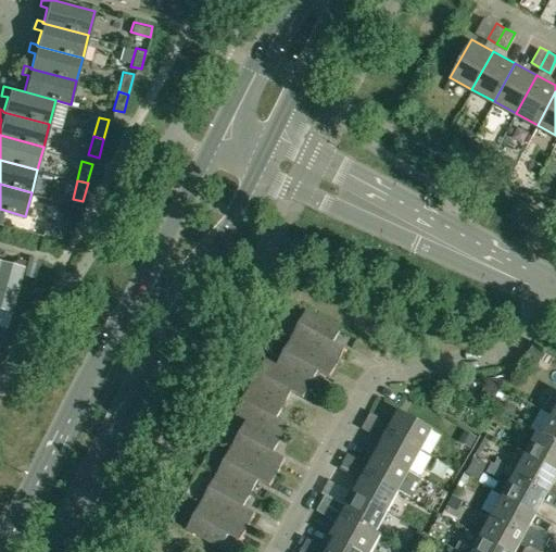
[(46,222),(42,231),(62,237),(65,226),(46,222)]
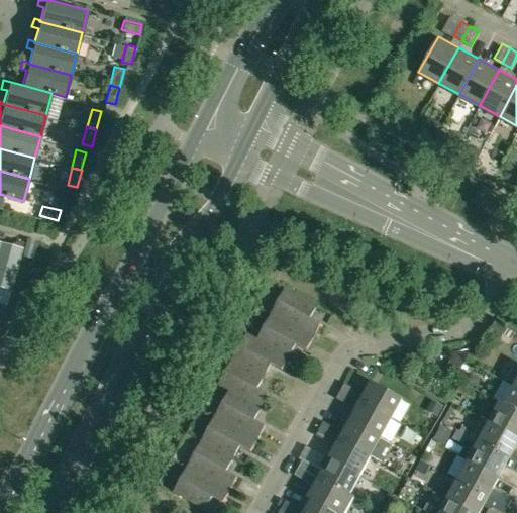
[(0,241),(0,287),(10,290),(23,241),(15,239),(13,245),(0,241)]
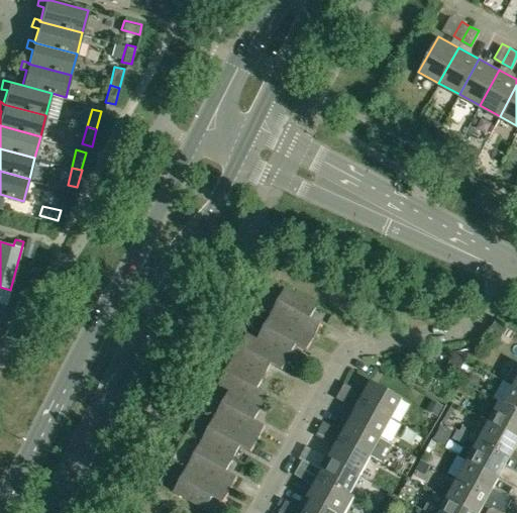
[(285,286),(271,311),(313,334),(320,322),(310,316),(317,303),(285,286)]
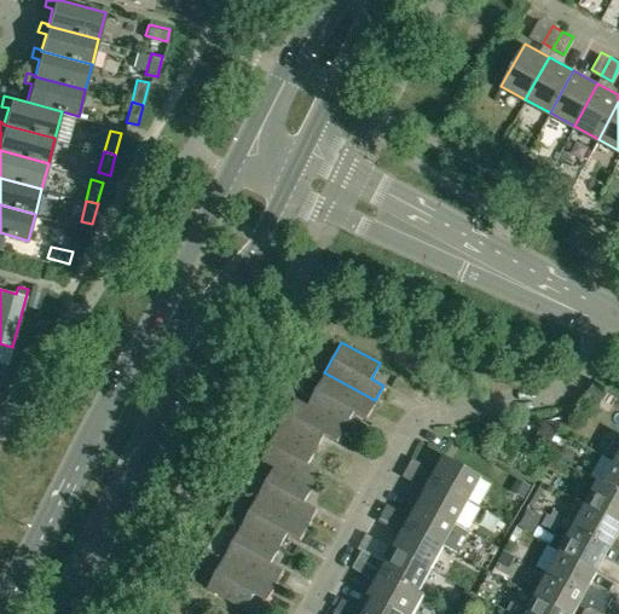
[(366,416),(375,400),(324,372),(307,403),(346,424),(354,409),(366,416)]
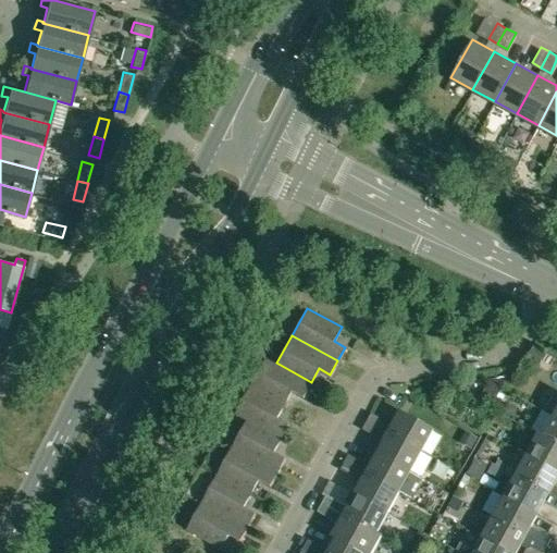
[(264,356),(249,383),(284,403),(292,389),(304,395),(311,382),(276,363),(264,356)]
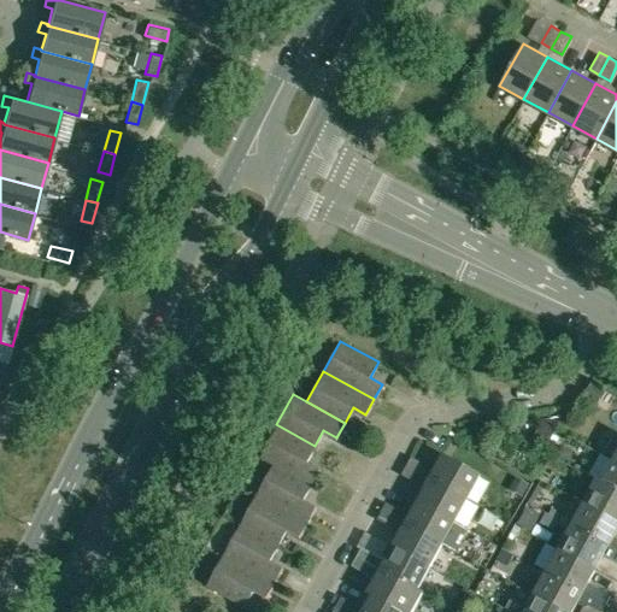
[(315,446),(276,424),(259,455),(311,483),(319,468),(306,462),(315,446)]
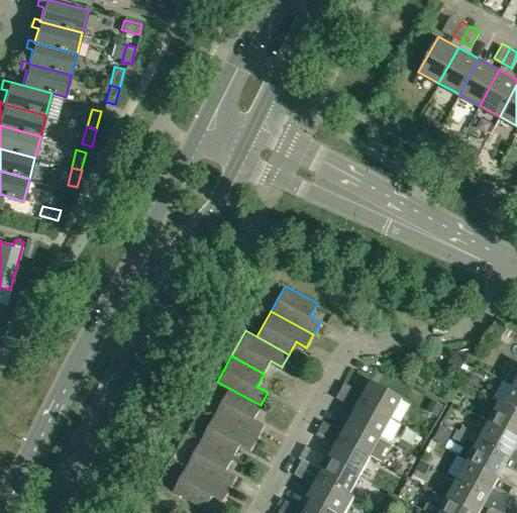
[(340,388),(391,416),(401,396),(370,379),(363,392),(343,382),(340,388)]
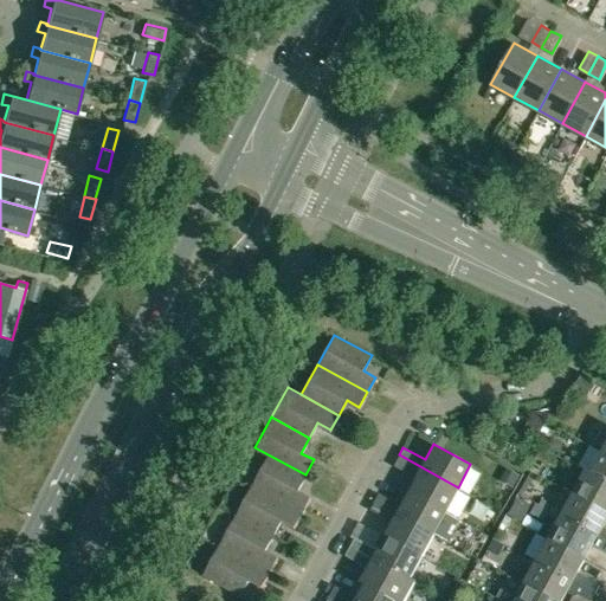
[(268,454),(251,484),(302,511),(310,497),(297,490),(305,475),(255,447),(268,454)]
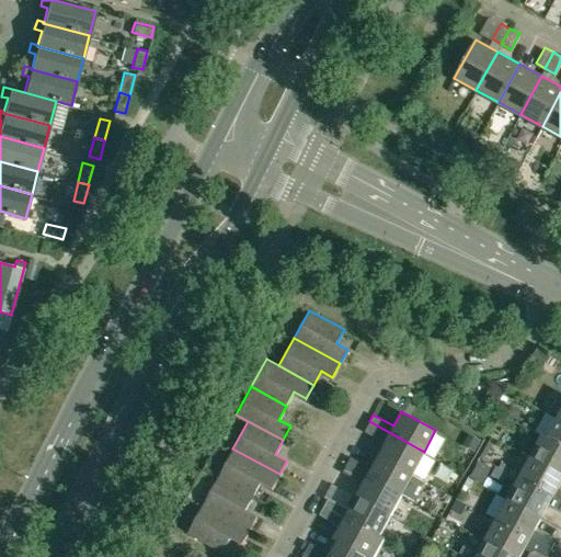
[(560,419),(557,417),(546,436),(546,438),(560,445),(560,419)]
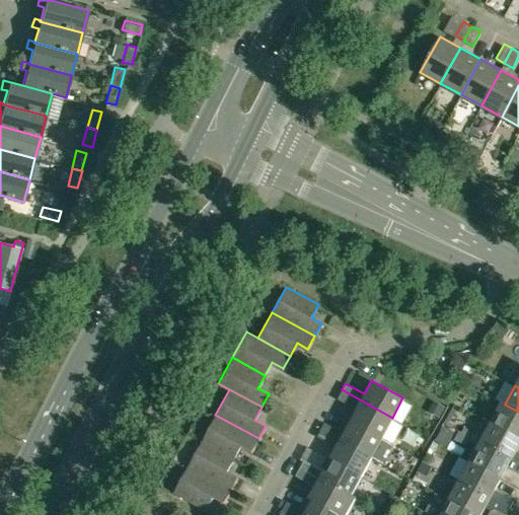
[(350,420),(381,437),(392,418),(342,389),(338,396),(357,408),(350,420)]
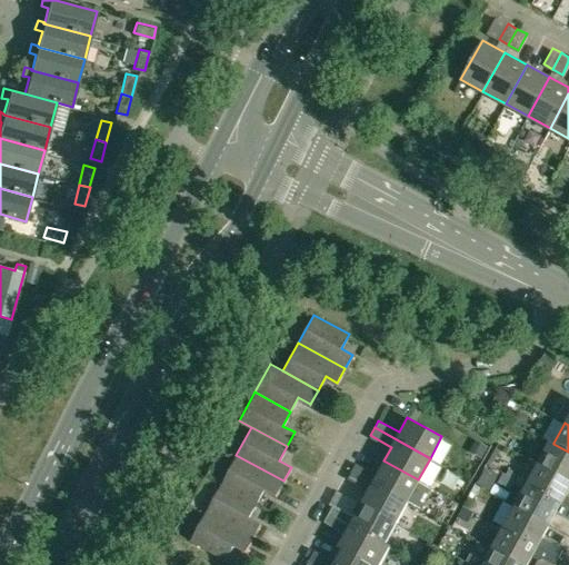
[(548,440),(537,462),(568,479),(568,452),(553,444),(553,443),(548,440)]
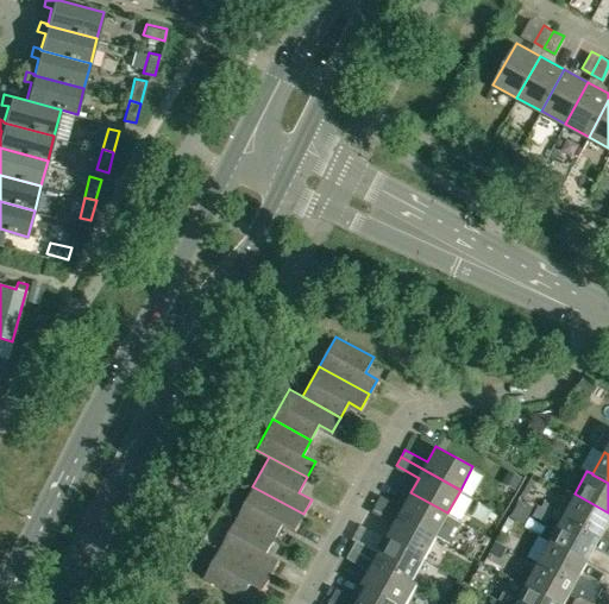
[(295,529),(303,514),(252,486),(236,516),(274,538),(282,522),(295,529)]
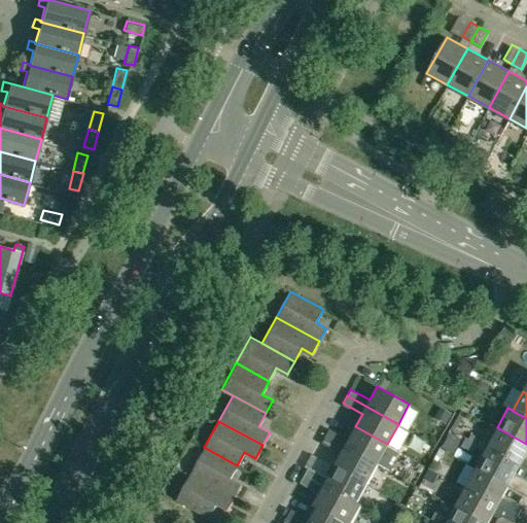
[(325,434),(377,463),(387,444),(355,426),(349,438),(329,427),(325,434)]
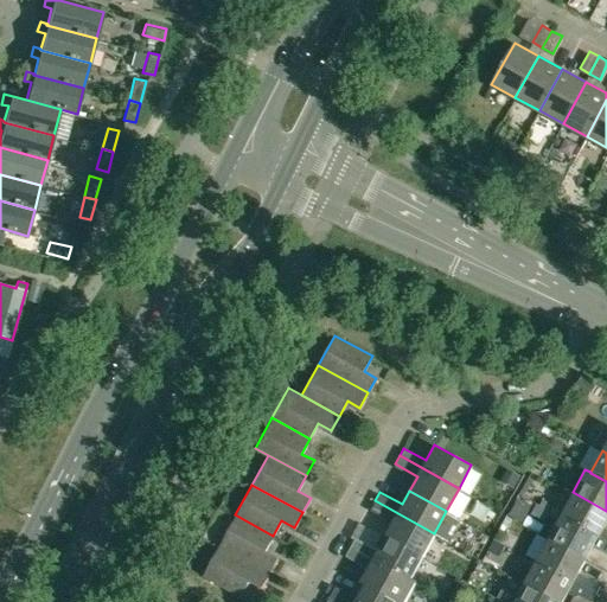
[(606,511),(573,492),(560,514),(606,540),(606,530),(601,527),(606,517),(606,511)]
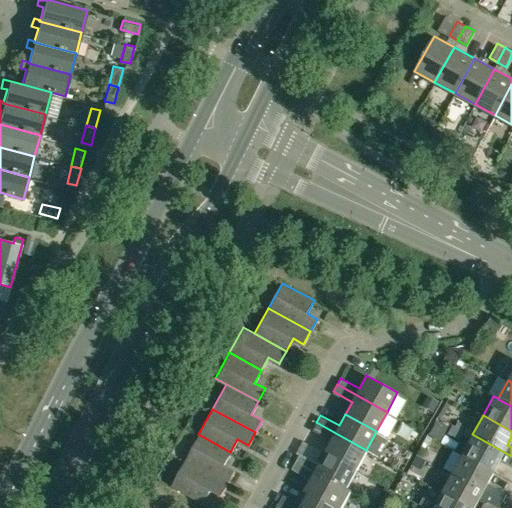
[(437,418),(429,432),(441,438),(449,424),(437,418)]
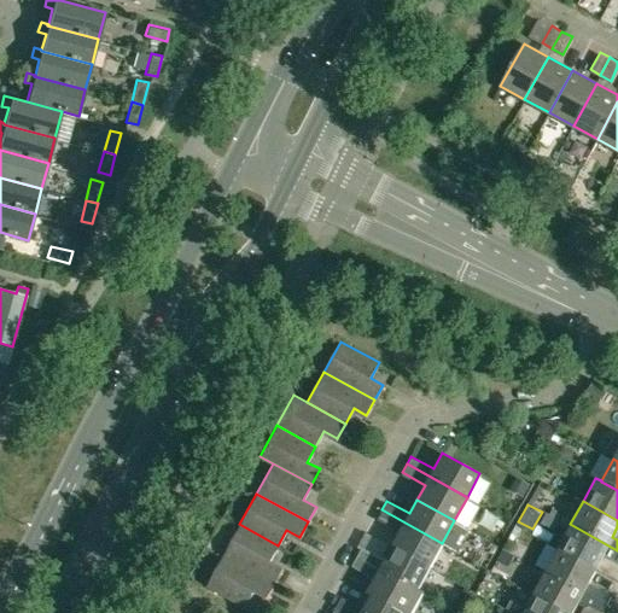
[(391,544),(430,566),(442,543),(382,509),(377,518),(400,530),(391,544)]
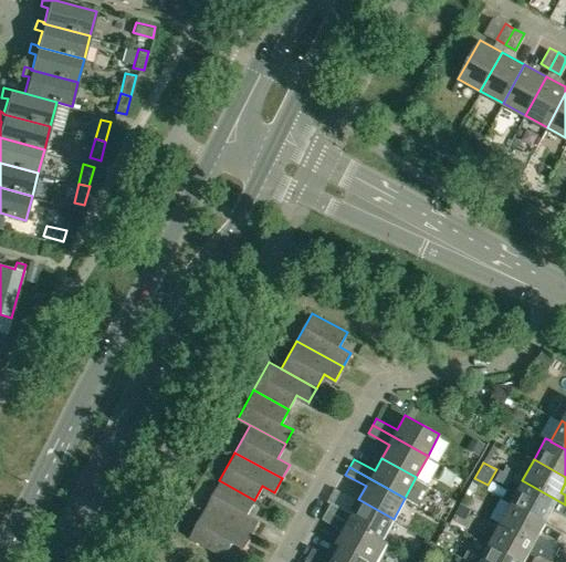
[(219,480),(203,508),(251,534),(259,520),(247,513),(254,500),(219,480)]
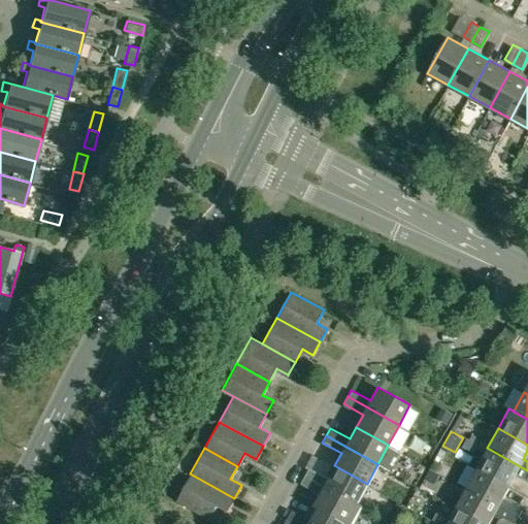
[(527,470),(487,448),(476,467),(508,486),(515,473),(527,480),(527,470)]
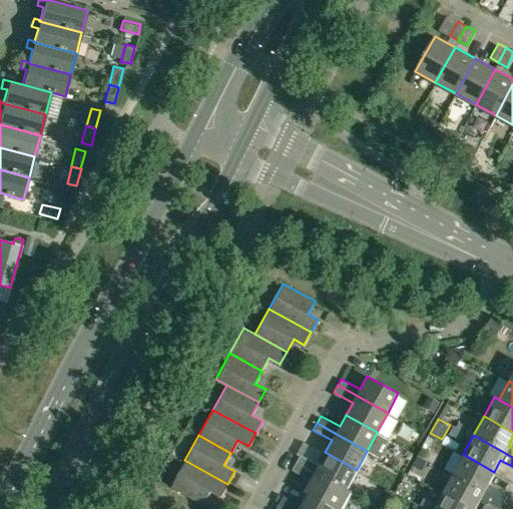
[(346,489),(347,488),(357,470),(325,452),(318,465),(299,454),(296,461),(346,489)]
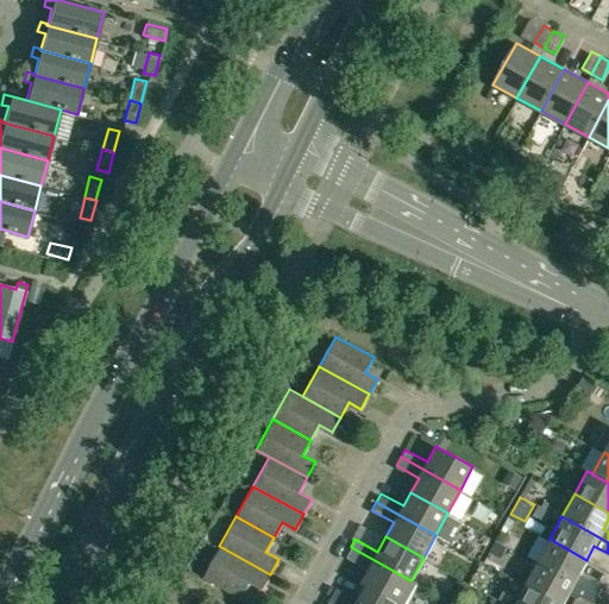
[(550,539),(537,561),(596,595),(601,585),(579,573),(586,560),(550,539)]
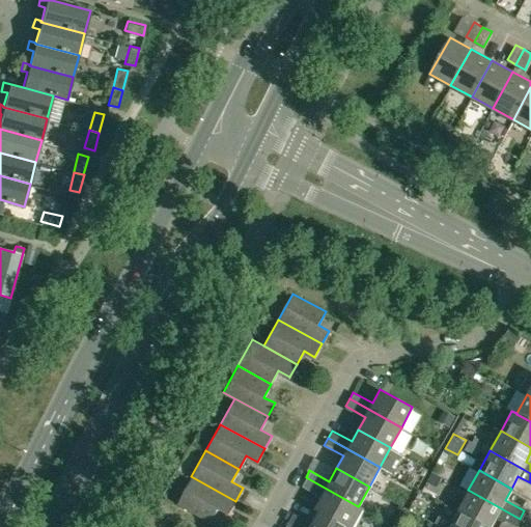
[(176,503),(210,522),(217,508),(228,515),(235,501),(191,476),(176,503)]
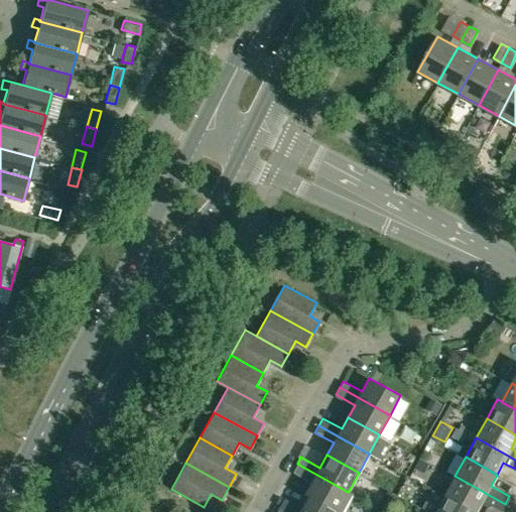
[(310,496),(340,511),(342,511),(353,493),(349,491),(348,492),(297,464),(293,472),(311,482),(305,495),(309,497),(310,496)]
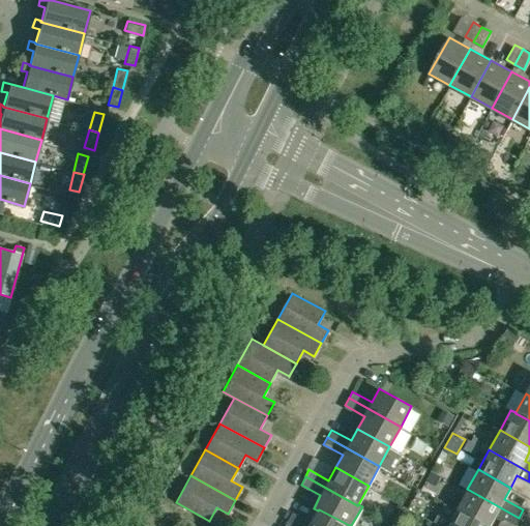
[(514,525),(519,518),(467,489),(457,508),(488,525),(489,525),(496,515),(514,525)]
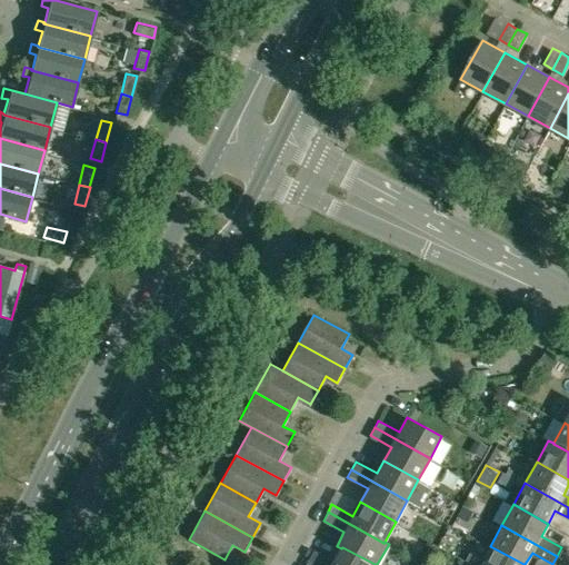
[(523,564),(490,546),(479,564),(523,564)]
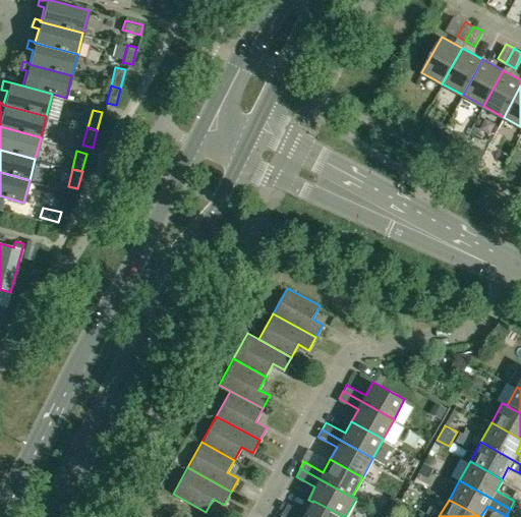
[(343,516),(313,501),(312,502),(306,513),(287,503),(283,510),(296,516),(343,516)]
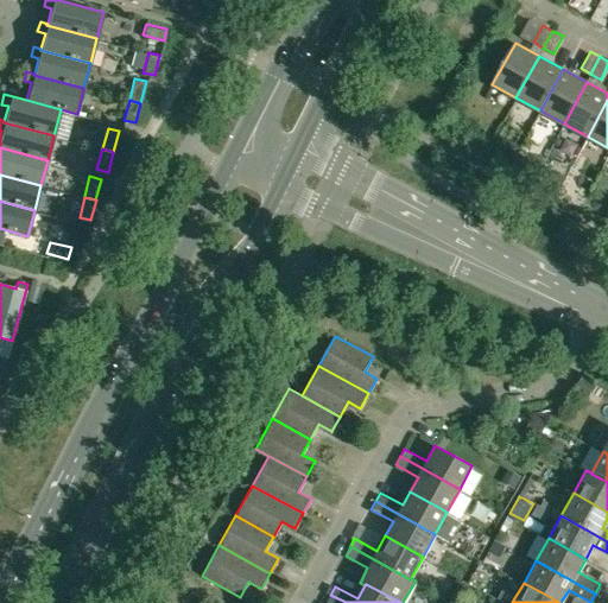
All buildings are outlined.
